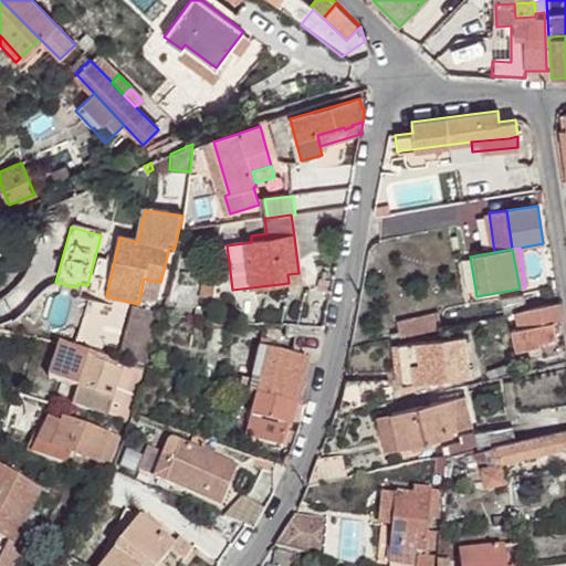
[(318,291),(331,293),(335,272),(323,271),(318,291)]
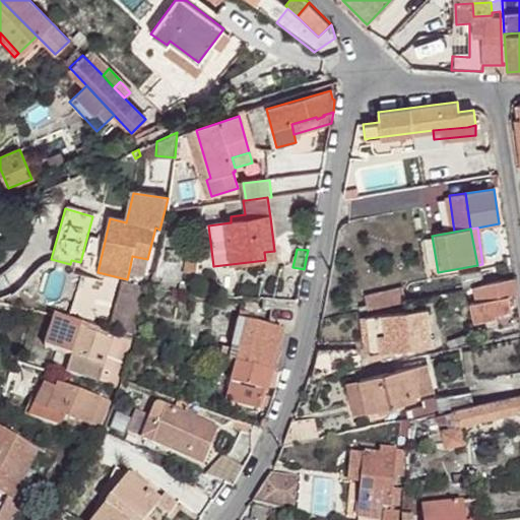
[(264,252),(265,260),(275,258),(274,251),(264,252)]
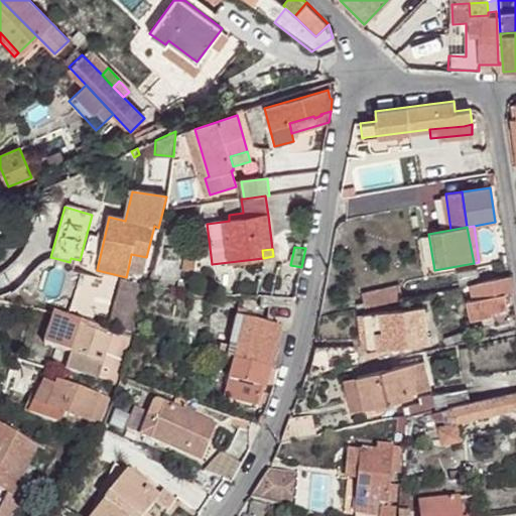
[(143,272),(146,257),(131,254),(128,269),(143,272)]
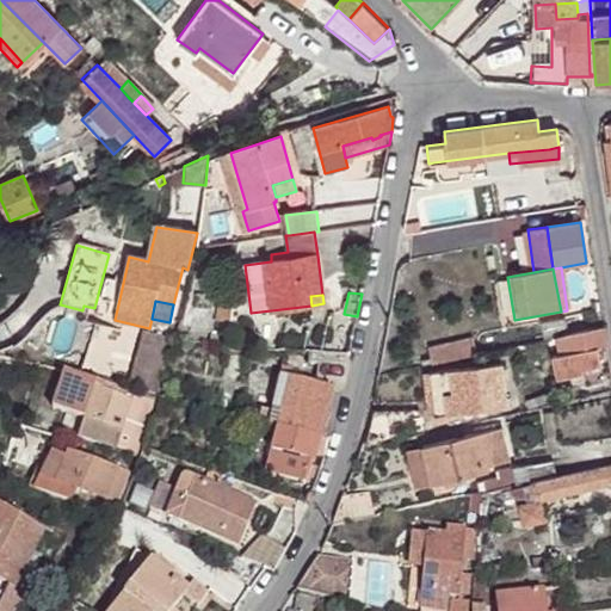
[(538,321),(542,340),(555,338),(566,334),(562,316),(538,321)]
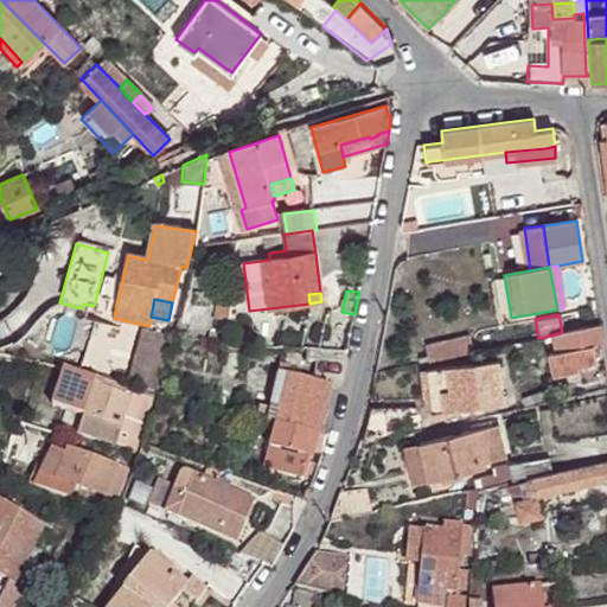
[(593,345),(601,344),(600,324),(588,327),(593,345)]
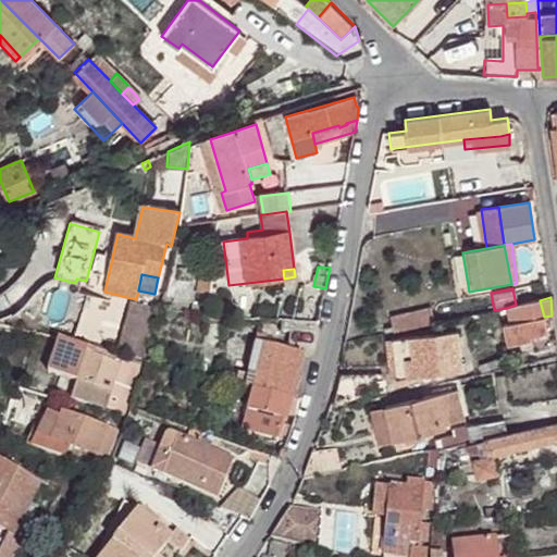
[(506,308),(509,324),(544,317),(540,300),(516,305),(506,308)]
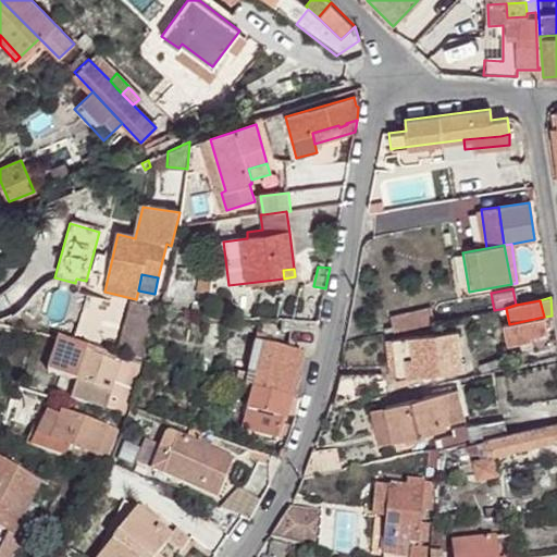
[(153,334),(159,312),(133,306),(120,357),(132,360),(141,361),(146,362),(148,357),(153,334)]
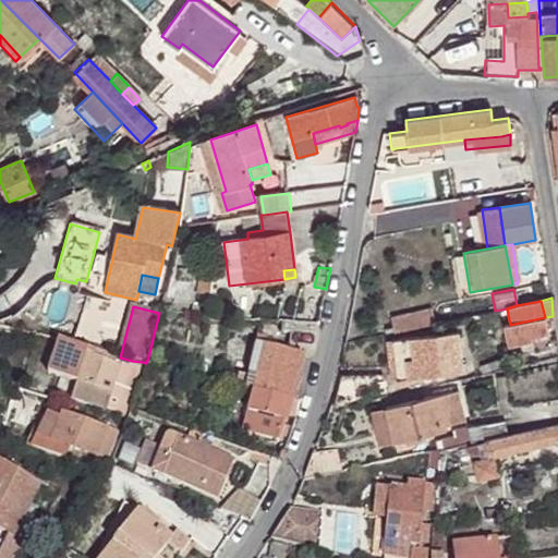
[(391,332),(432,324),(428,308),(388,317),(391,332)]
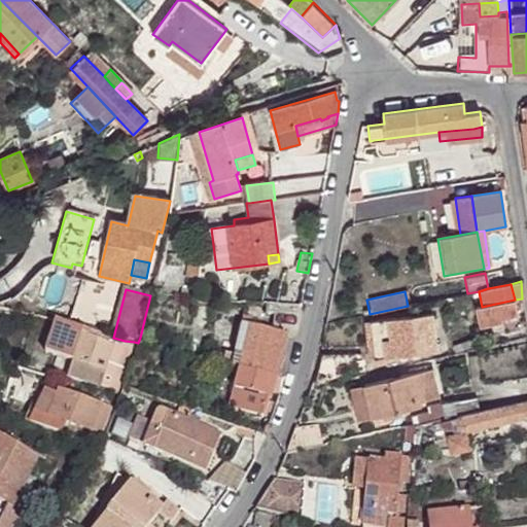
[(510,318),(524,316),(522,299),(515,300),(482,307),(477,309),(481,327),(511,321),(510,318)]
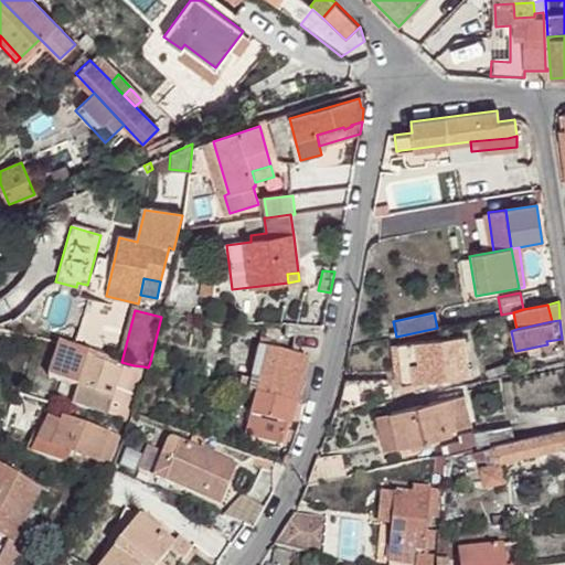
[(396,344),(401,386),(468,376),(462,337),(396,344)]
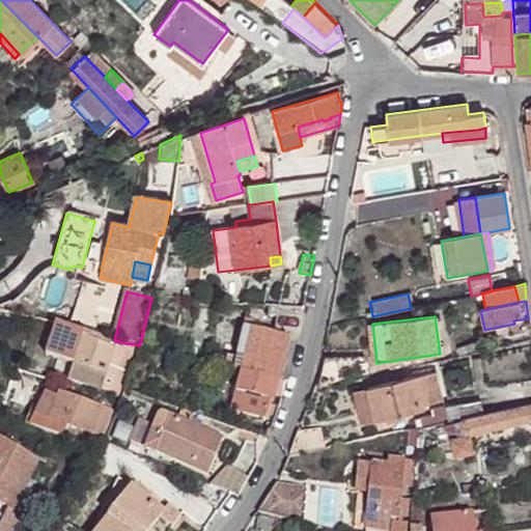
[(226,355),(223,367),(225,367),(242,371),(245,361),(255,363),(262,332),(251,328),(253,320),(244,318),(234,356),(226,355)]
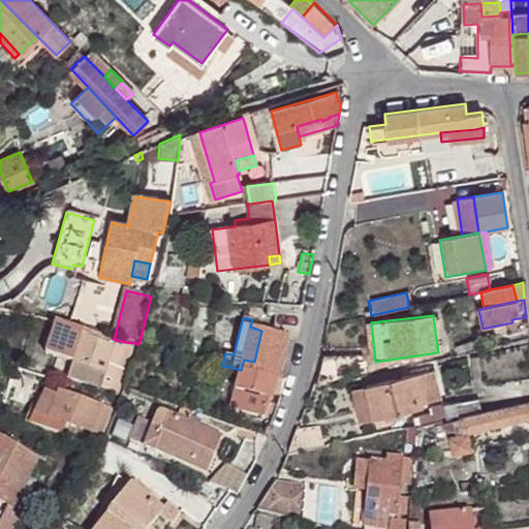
[(89,333),(56,324),(47,355),(71,364),(66,380),(99,389),(113,351),(114,348),(87,339),(89,333)]
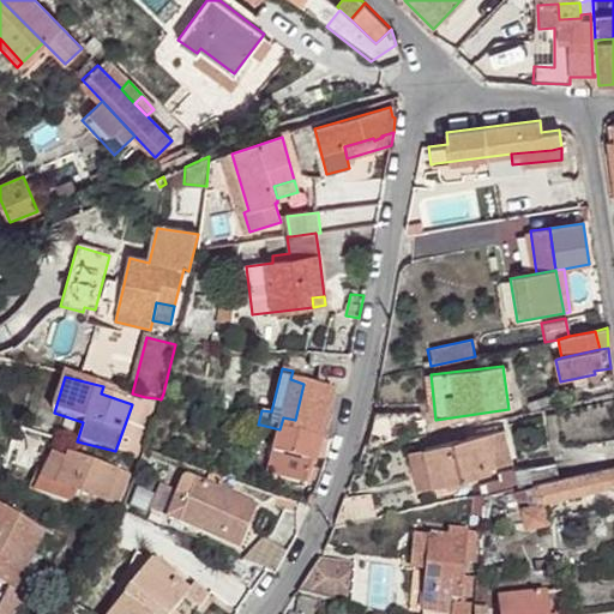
[(283,417),(280,429),(321,440),(323,441),(331,443),(343,395),(336,391),(304,384),(295,420),(283,417)]
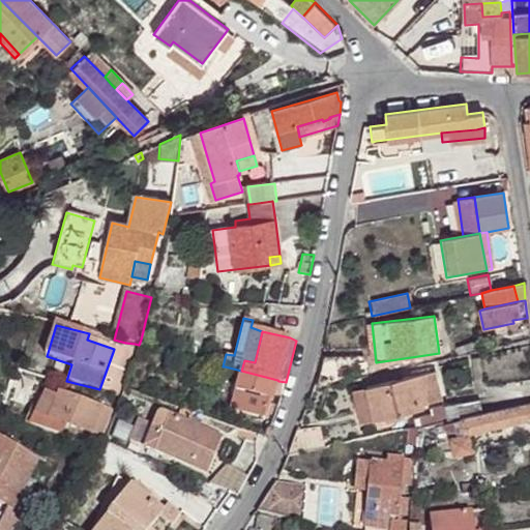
[(114,349),(113,352),(122,354),(125,343),(114,340),(89,333),(87,340),(114,349)]
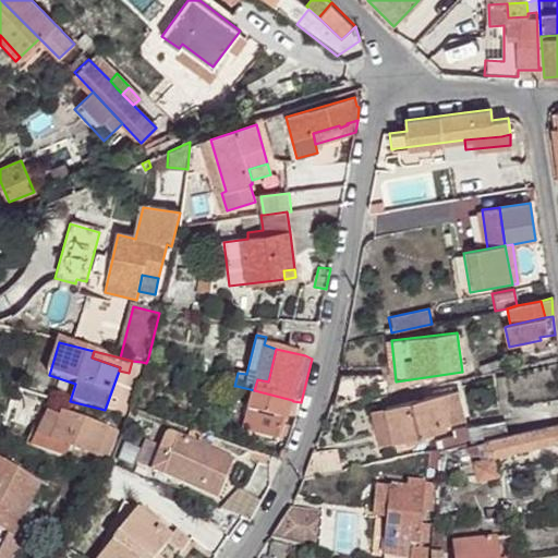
[(132,361),(129,373),(138,376),(142,362),(132,361)]
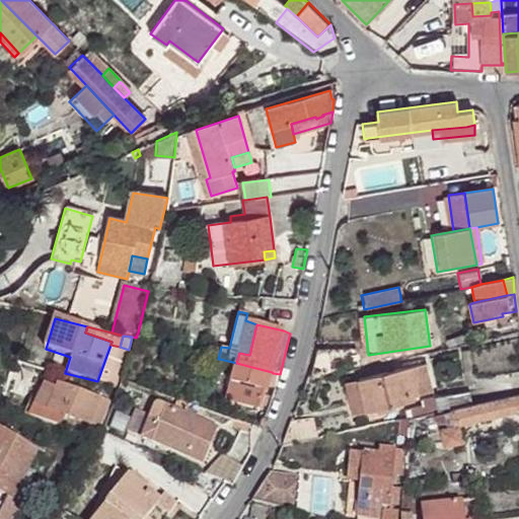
[(312,355),(306,379),(358,369),(354,350),(313,350),(312,355)]
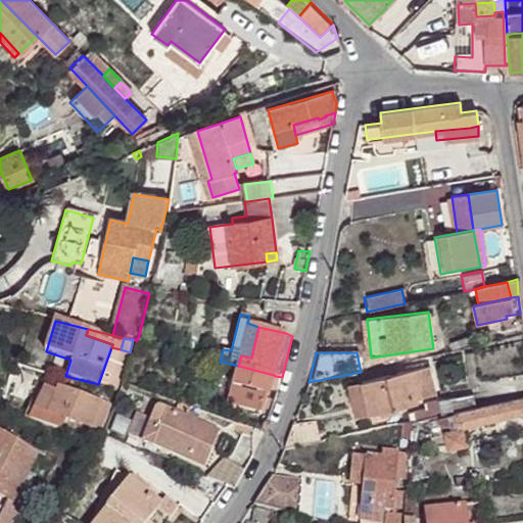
[(274,375),(238,366),(227,405),(231,406),(242,409),(260,414),(262,412),(265,399),(269,389),(274,375)]
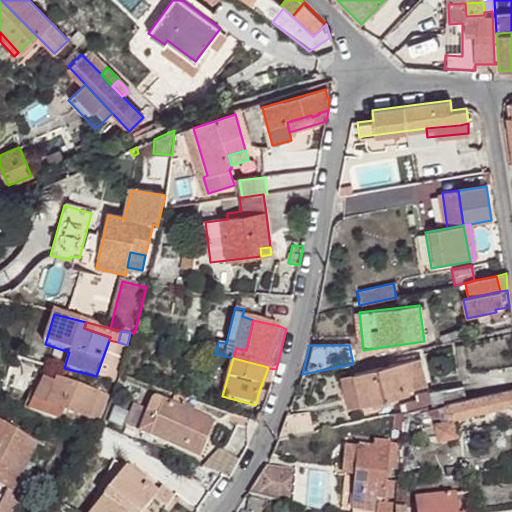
[(353,374),(359,406),(407,395),(407,391),(424,388),(419,360),(353,374)]
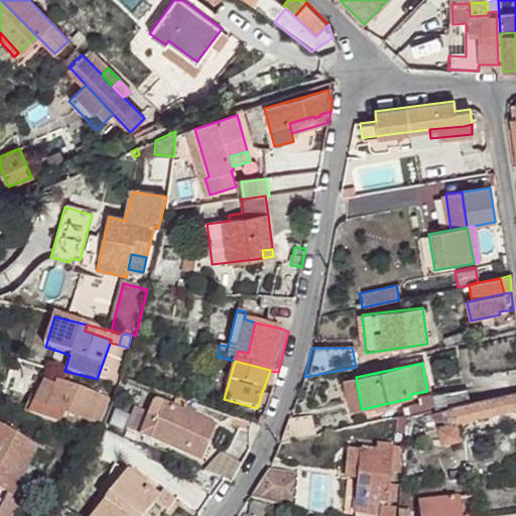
[(274,386),(278,372),(271,371),(270,370),(265,384),(274,386)]
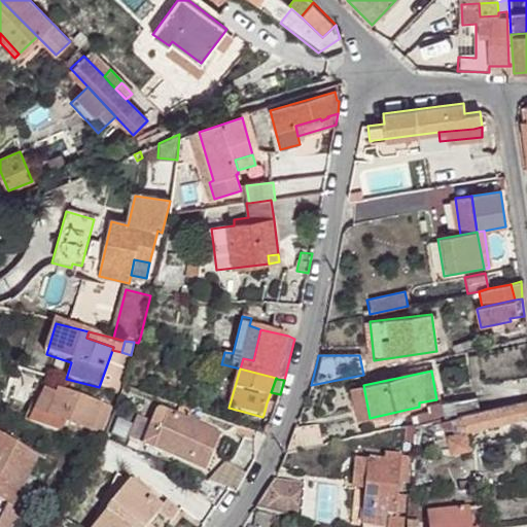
[(29,426),(41,429),(45,418),(48,418),(58,397),(45,391),(29,426)]
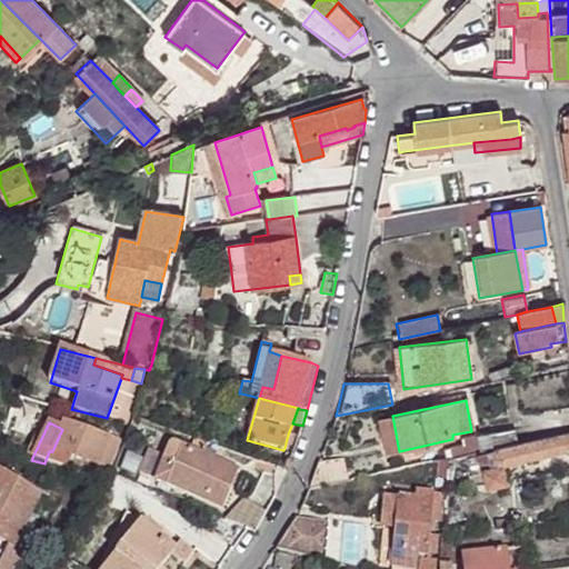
[(95,477),(106,480),(123,442),(108,436),(66,422),(62,429),(52,451),(49,451),(45,463),(69,470),(72,457),(98,463),(95,477)]
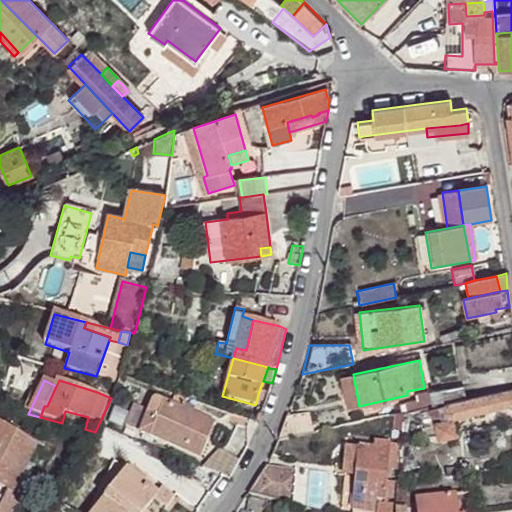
[(189,386),(184,399),(197,404),(202,390),(201,390),(189,386)]
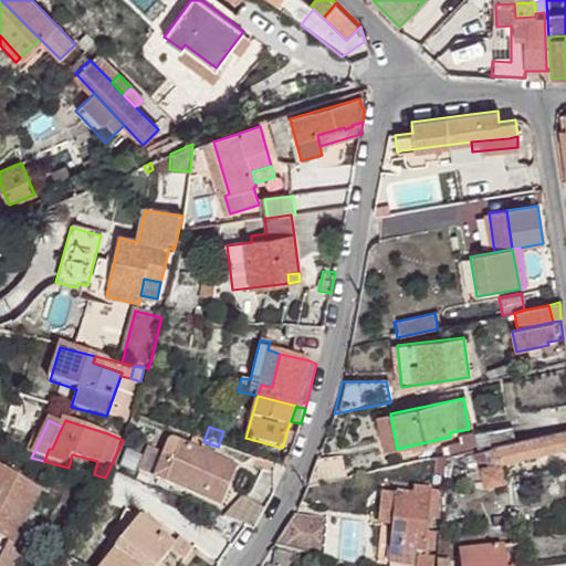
[(490,448),(514,442),(512,427),(485,432),(490,448)]
